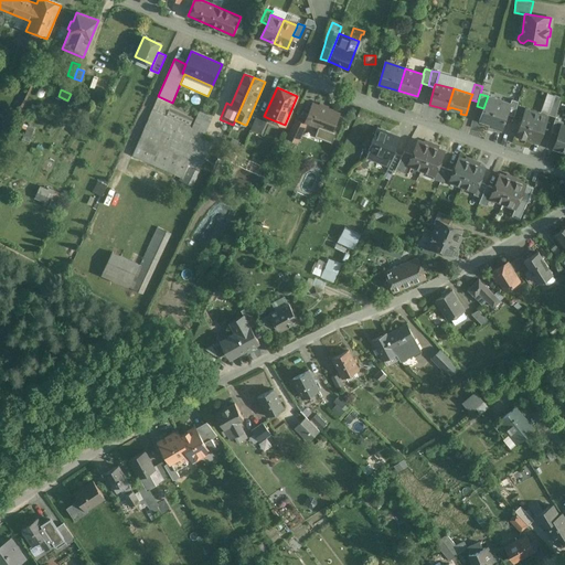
[(561,97),(555,95),(552,103),(548,115),(555,117),(561,97)]
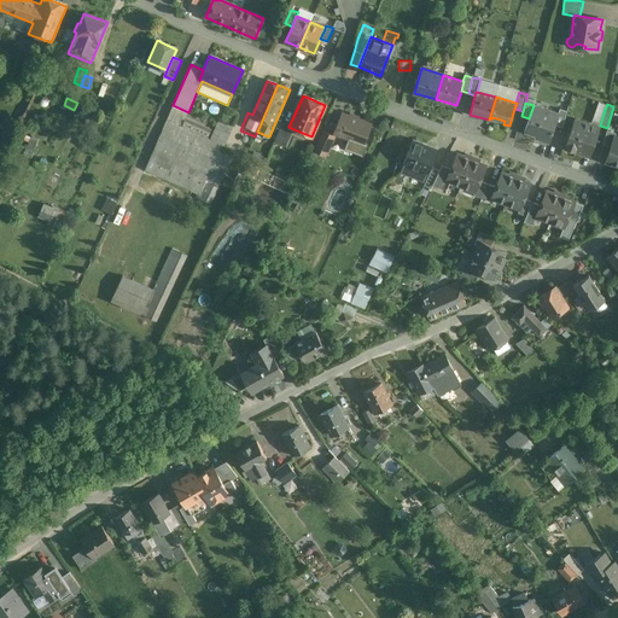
[(188,112),(173,105),(167,118),(182,126),(186,118),(188,112)]
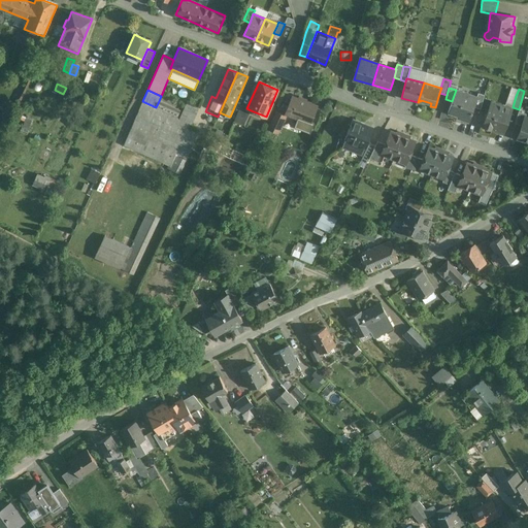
[(476,97),(456,90),(452,101),(449,112),(462,117),(461,119),(469,122),(474,106),(477,98),(476,97)]
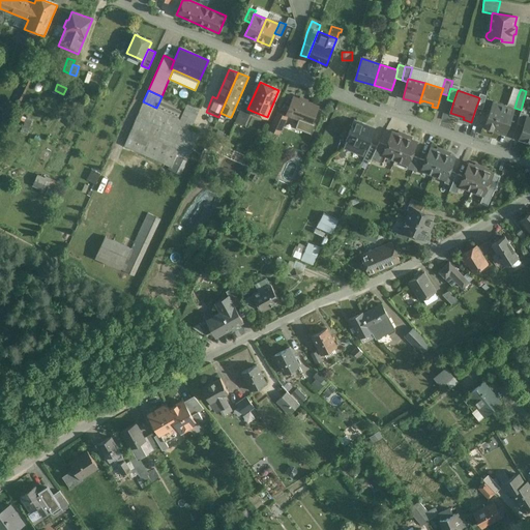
[(487,95),(480,93),(478,97),(479,98),(476,107),(482,109),(487,95)]
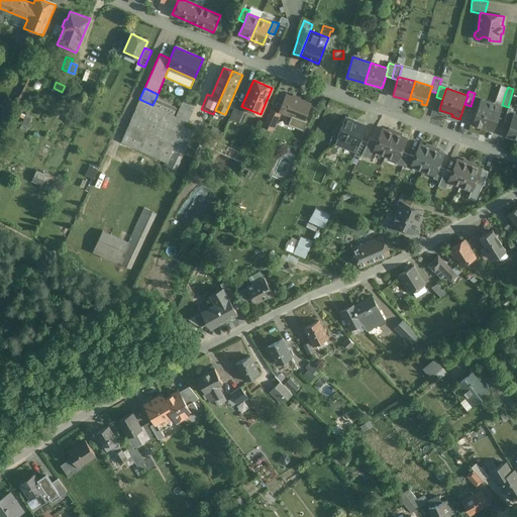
[(309,104),(287,95),(281,111),(288,114),(288,115),(294,118),(295,116),(303,120),(309,104)]
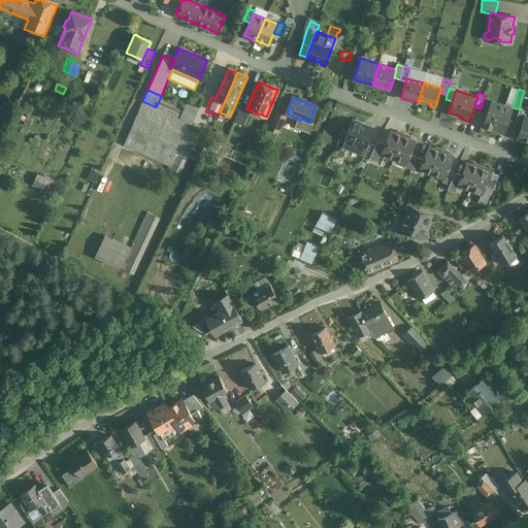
[(156,107),(142,101),(124,144),(168,165),(166,169),(179,174),(198,133),(174,123),(177,118),(156,107)]
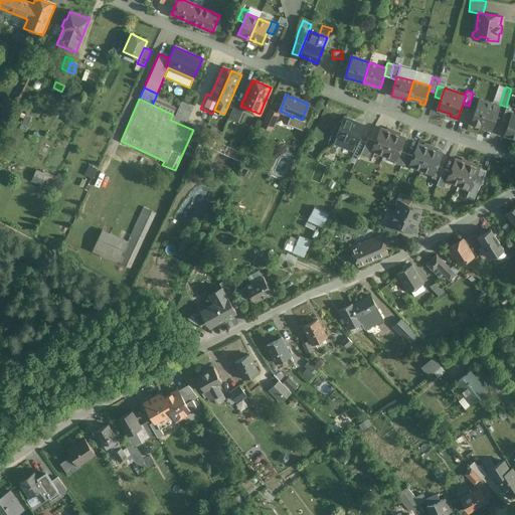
[(176,108),(155,99),(152,105),(173,115),(176,108)]
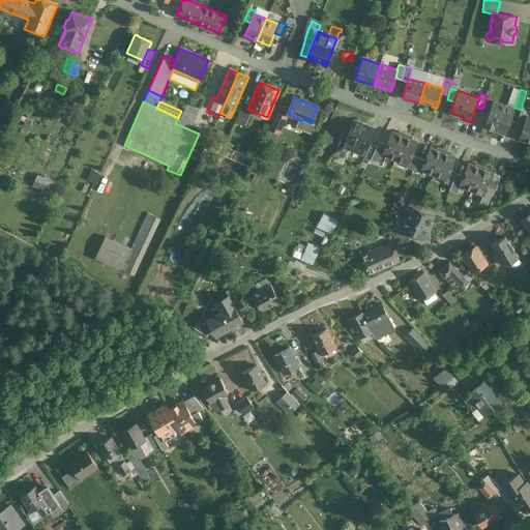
[(514,110),(493,102),(484,126),(506,134),(514,110)]
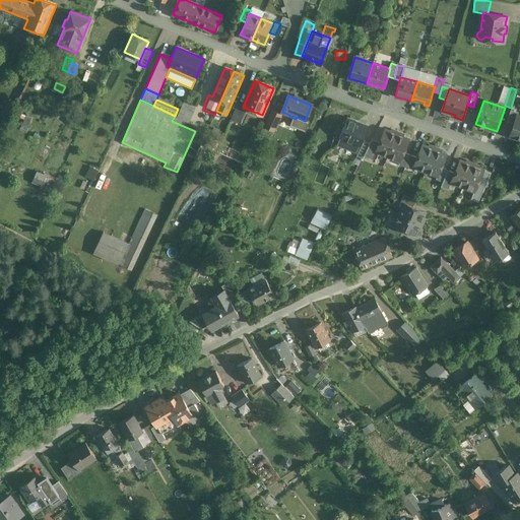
[(196,107),(184,102),(182,108),(193,113),(196,107)]
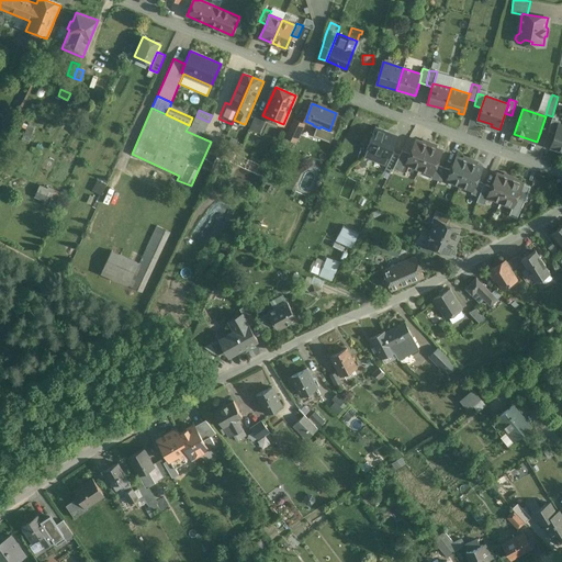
[(262,115),(256,113),(249,128),(260,133),(267,117),(262,115)]
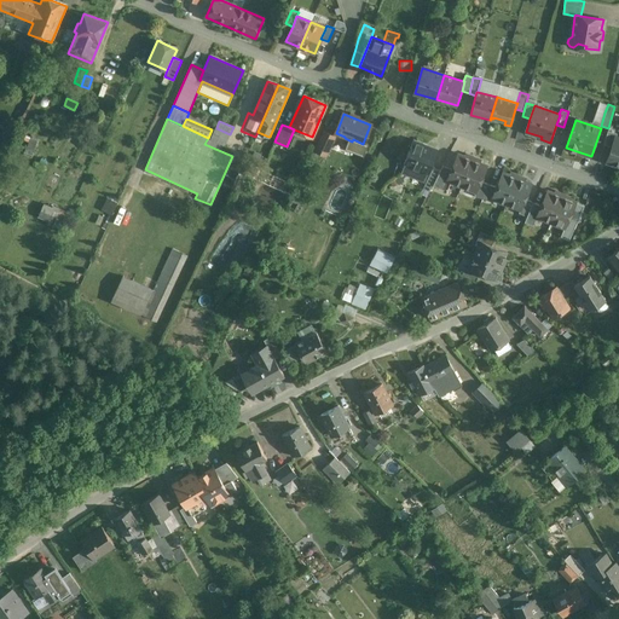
[(230,134),(217,128),(210,139),(225,145),(230,134)]
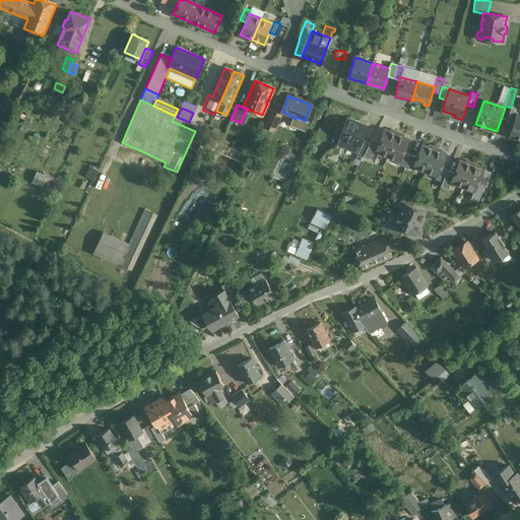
[(272,110),(264,127),(274,131),(281,115),(272,110)]
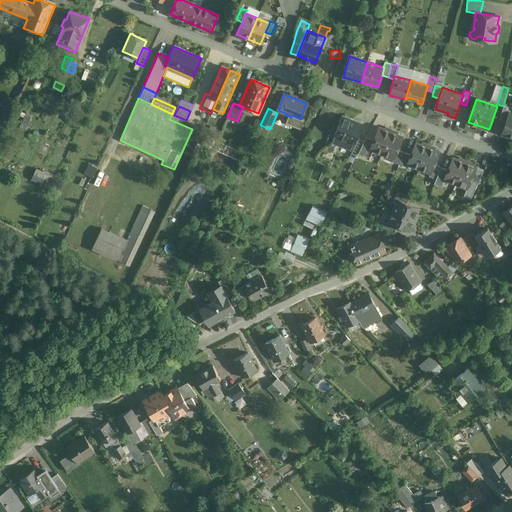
[(510,110),(503,108),(500,119),(506,122),(509,113),(510,110)]
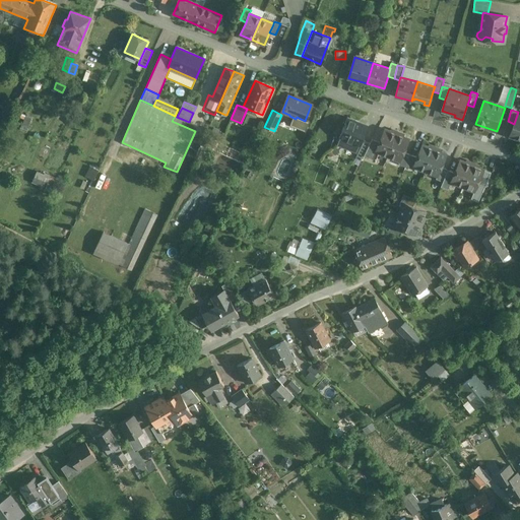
[(519,116),(517,115),(514,124),(510,136),(519,139),(519,116)]
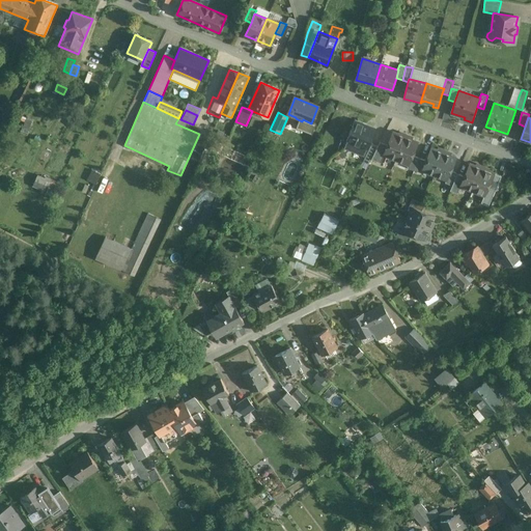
[(365,124),(356,120),(344,148),(364,156),(367,147),(367,148),(374,130),(364,127),(365,124)]
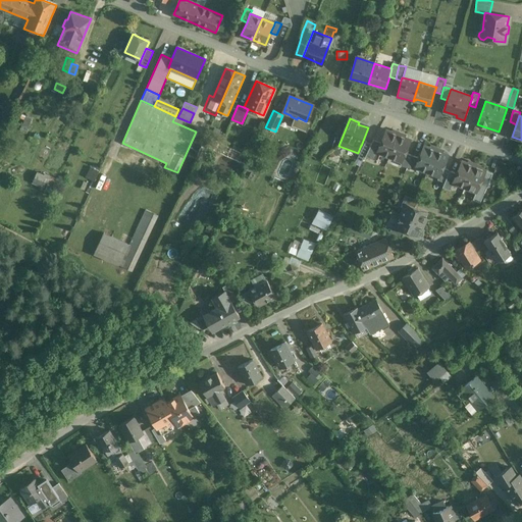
[(399,135),(386,129),(381,143),(377,152),(389,157),(399,135)]
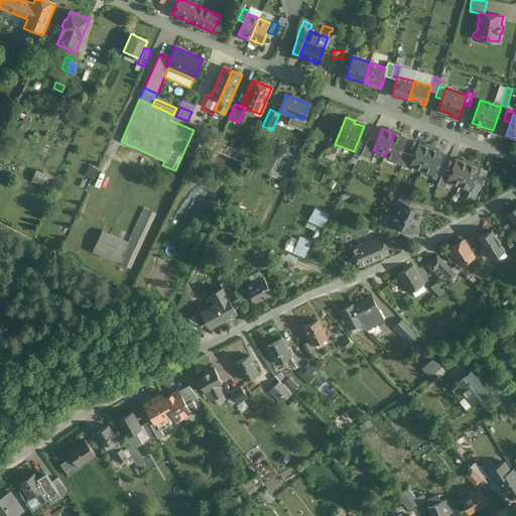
[(406,138),(394,133),(385,155),(396,160),(397,160),(401,151),(406,138)]
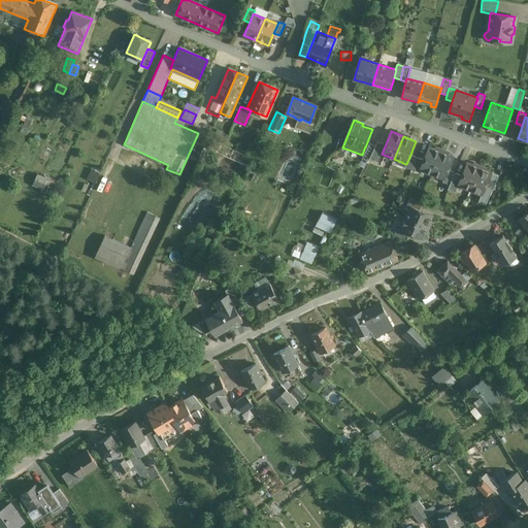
[(251,157),(212,140),(209,149),(246,165),(251,157)]
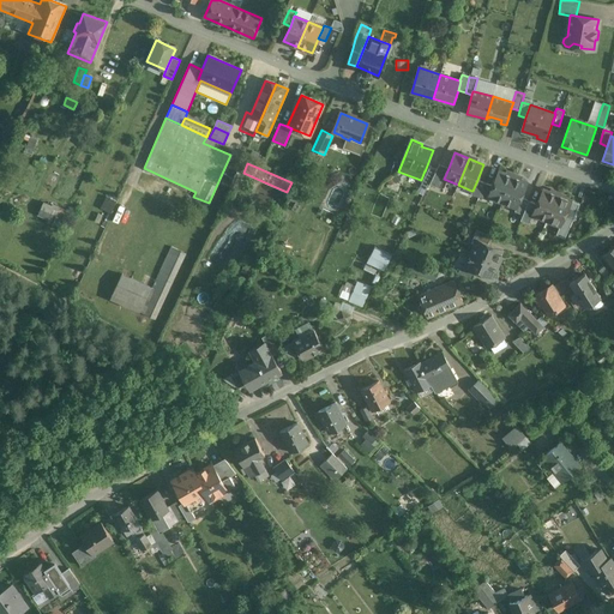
[(449,168),(439,164),(437,169),(429,184),(440,188),(444,179),(449,168)]
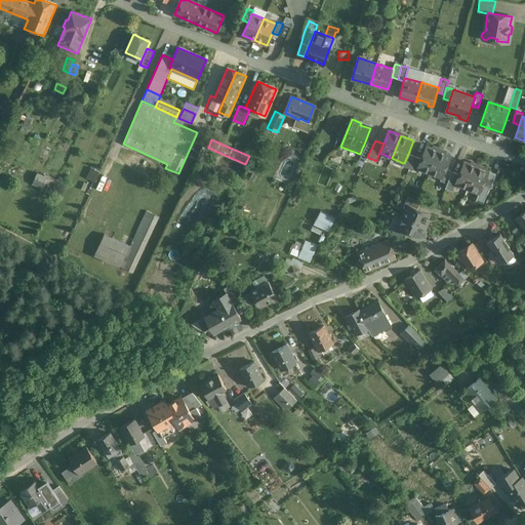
[(368,142),(359,160),(364,162),(367,157),(373,145),(368,142)]
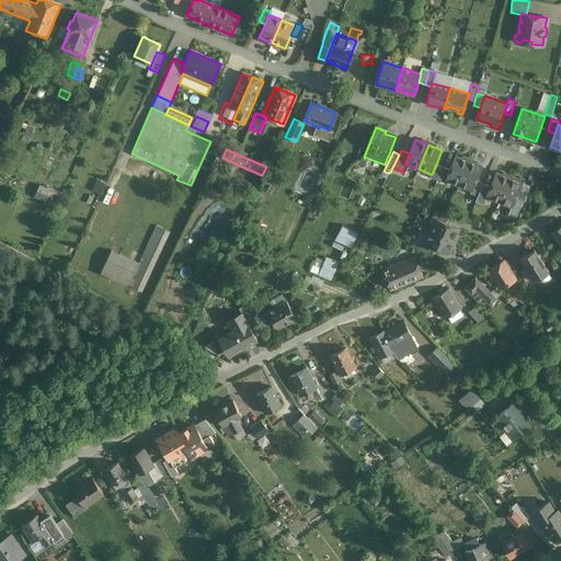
[(469,161),(456,156),(449,170),(445,180),(446,181),(459,185),(469,161)]
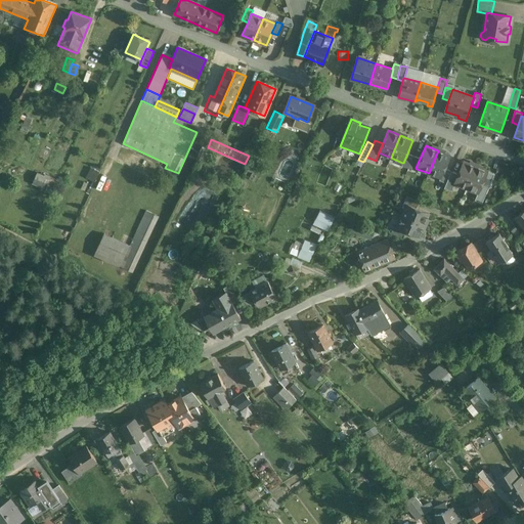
[(450,156),(438,150),(429,173),(440,178),(441,178),(445,169),(450,156)]
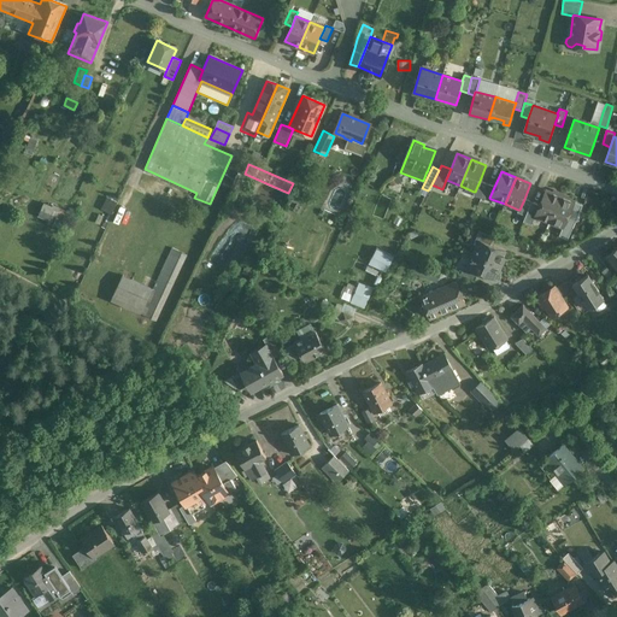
[(487,183),(480,181),(475,192),(474,192),(472,194),(481,198),(487,183)]
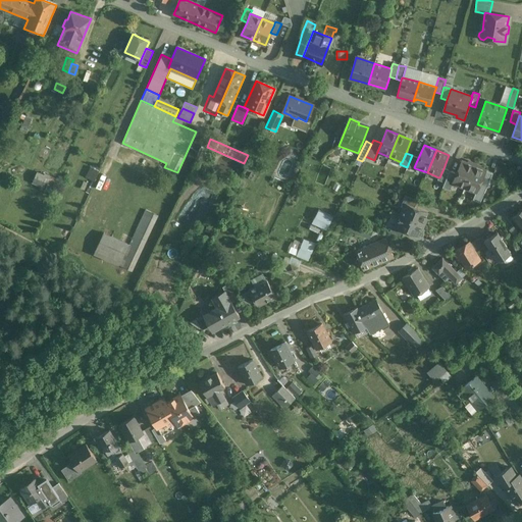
[(412,155),(407,167),(414,170),(415,168),(414,167),(418,158),(412,155)]
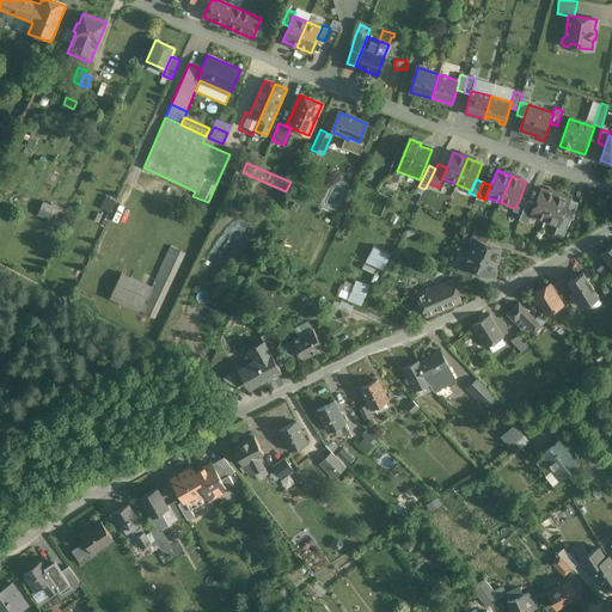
[(534,203),(531,215),(545,221),(556,194),(542,188),(534,203)]
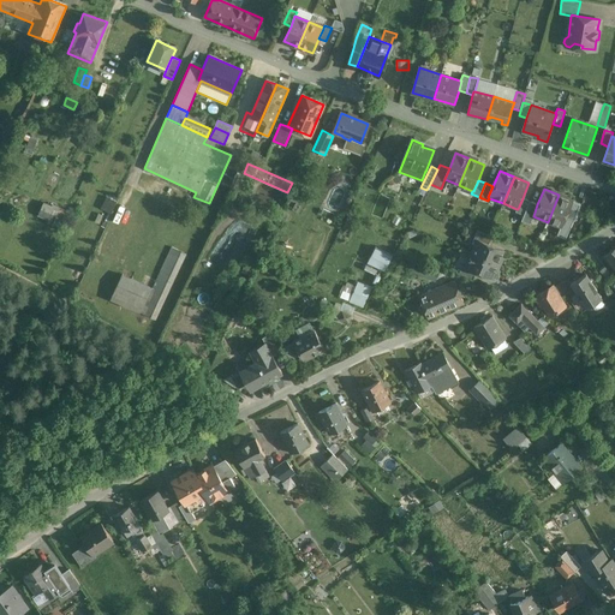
[(573,201),(559,195),(548,222),(561,228),(562,228),(566,216),(574,220),(577,219),(578,215),(577,213),(577,212),(569,209),(573,201)]
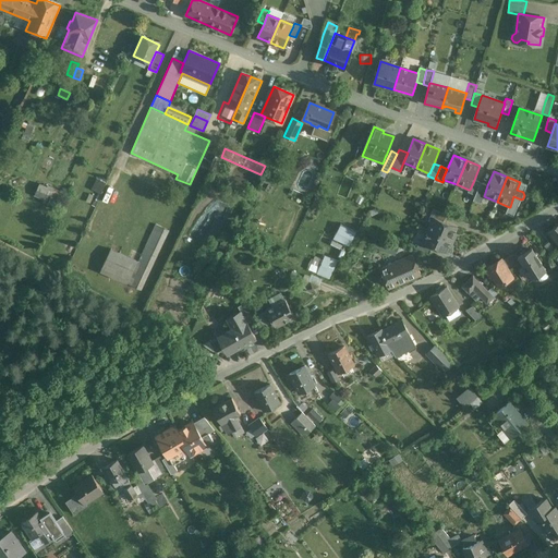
[(231,184),(220,179),(217,186),(228,192),(231,184)]
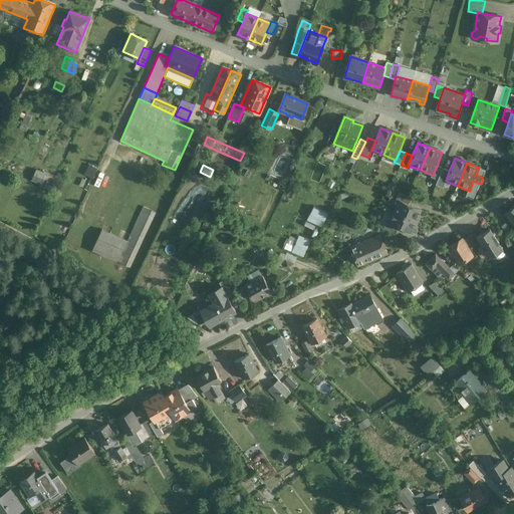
[(486,167),(480,165),(479,168),(476,175),(482,177),(486,167)]
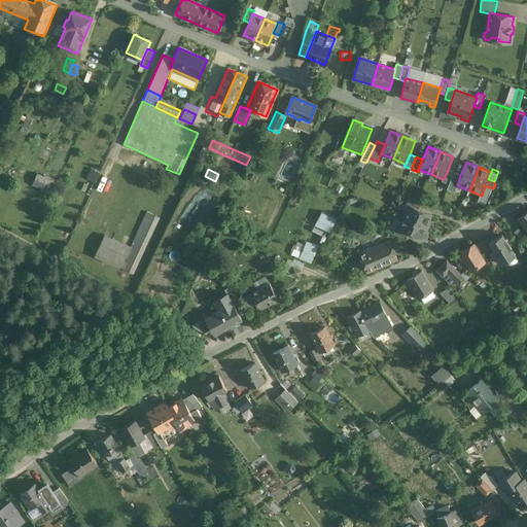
[(101,173),(94,170),(90,180),(96,183),(101,173)]
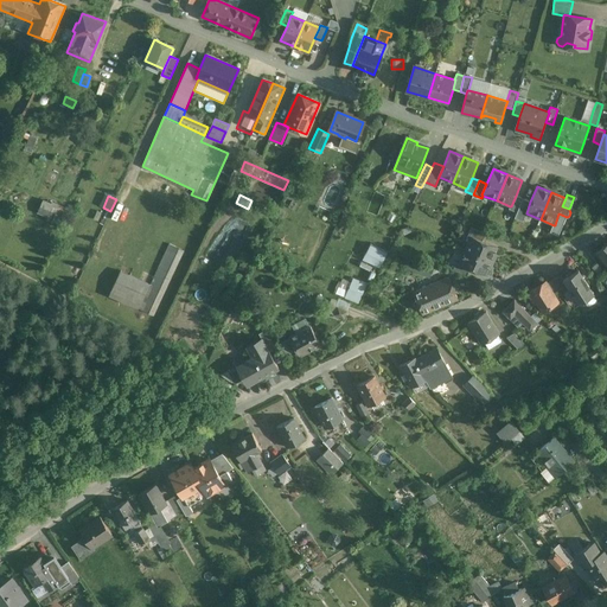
[(523,199),(516,196),(511,206),(510,206),(509,210),(517,213),(523,199)]
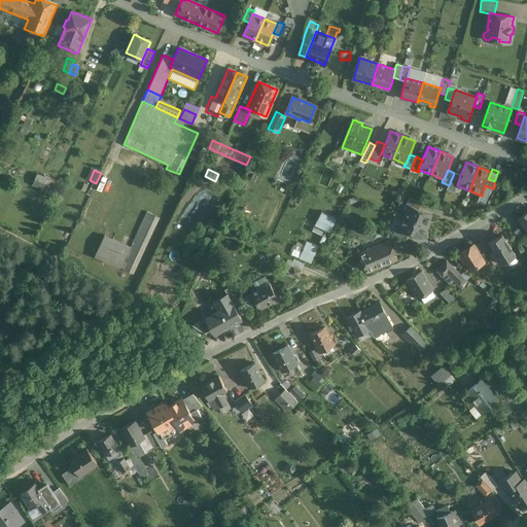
[(37,172),(33,186),(50,191),(55,178),(37,172)]
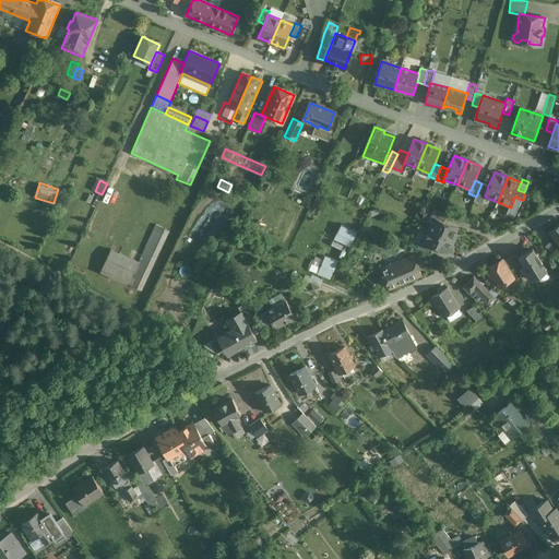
[(476,197),(474,201),(482,204),(485,197),(488,186),(482,183),(476,197)]
